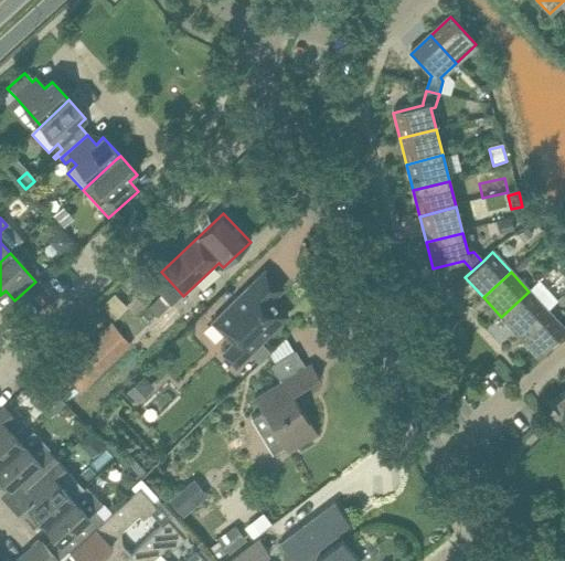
[(284,292),(265,273),(212,325),(233,346),(223,356),(236,369),(288,318),(273,303),(284,292)]
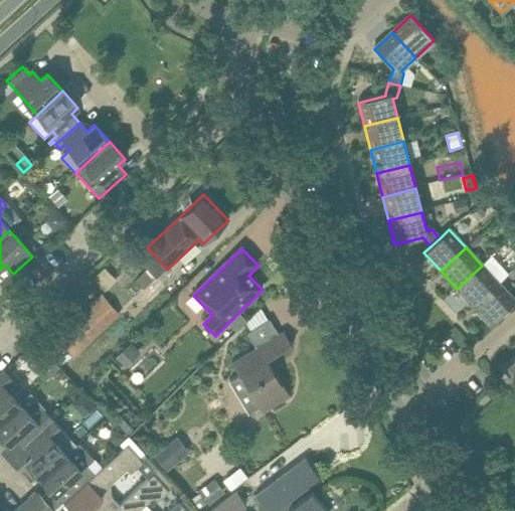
[(474,307),(499,284),(482,266),(457,289),(474,307)]
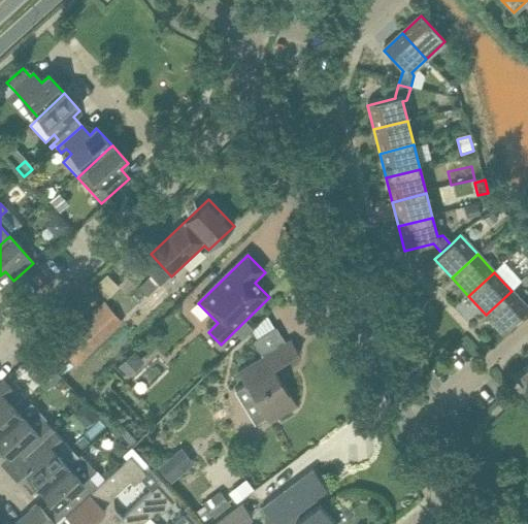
[(159,287),(151,279),(139,289),(139,290),(147,298),(159,287)]
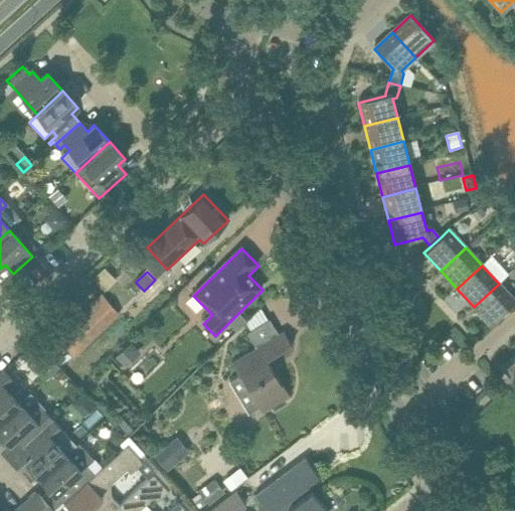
[(514,302),(502,288),(499,284),(474,307),(490,325),(514,302)]
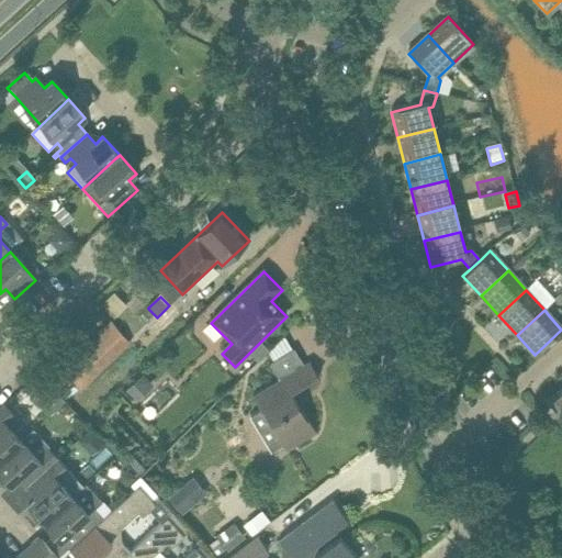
[(80,393),(130,346),(109,324),(58,370),(80,393)]
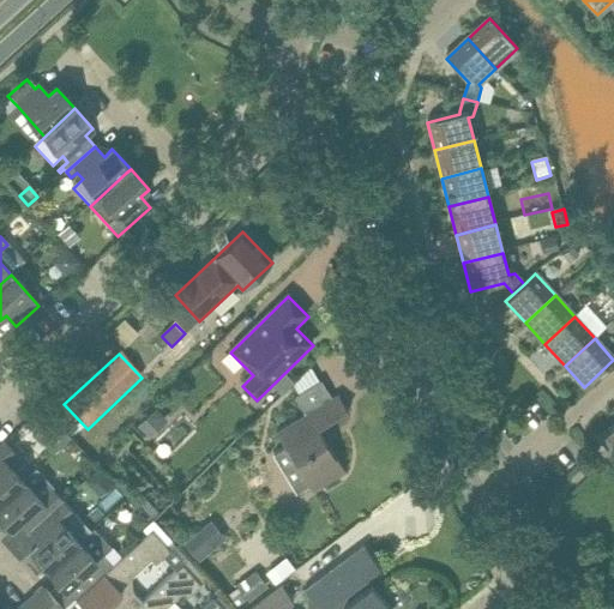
[(295,495),(308,487),(312,494),(324,487),(326,492),(342,482),(339,477),(345,474),(336,458),(335,459),(318,430),(347,412),(338,397),(332,402),(320,383),(294,398),(305,417),(276,434),(284,448),(272,457),(295,495)]
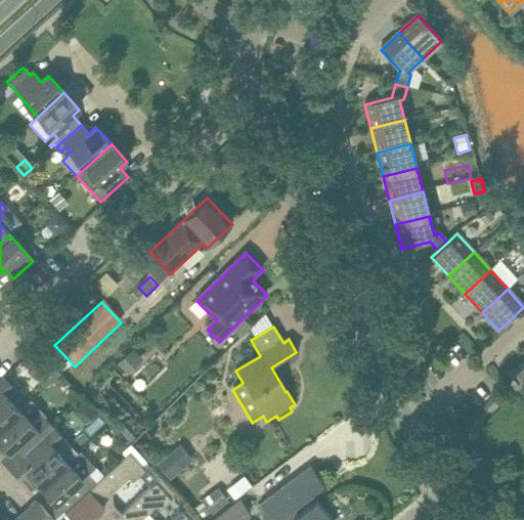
[(142,361),(132,351),(116,366),(126,378),(142,361)]
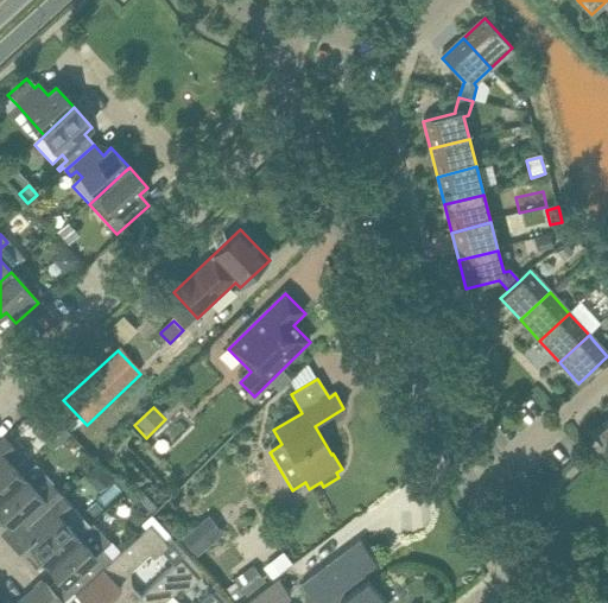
[(44,436),(55,425),(39,408),(29,418),(44,436)]
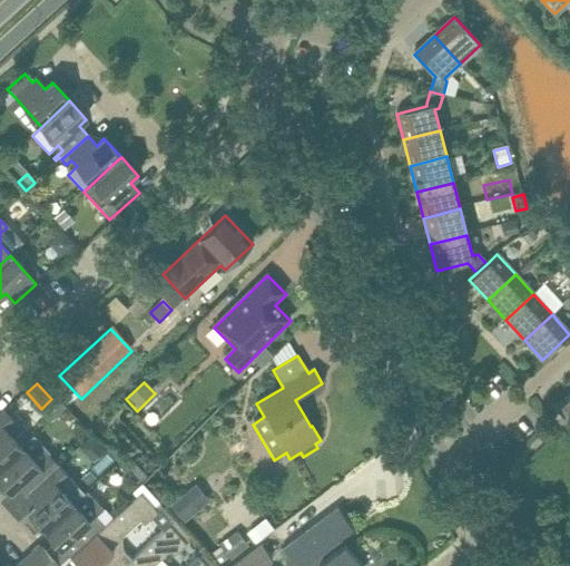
[(569,396),(557,408),(566,418),(569,413),(569,396)]
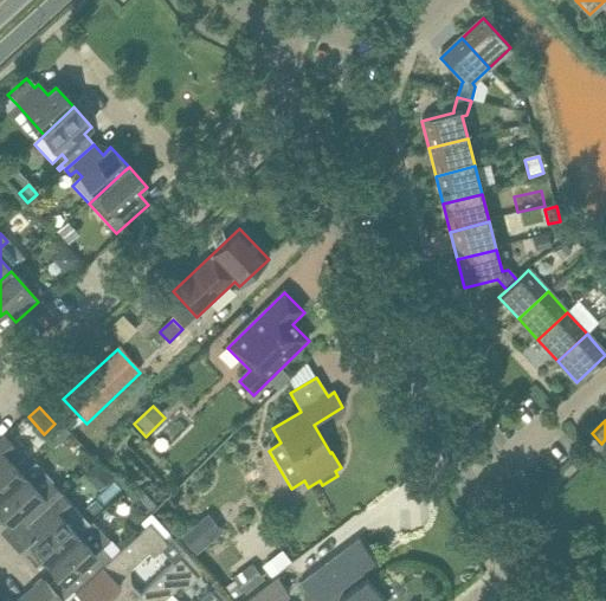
[(0,497),(24,476),(11,464),(8,460),(19,450),(7,435),(0,441),(0,497)]
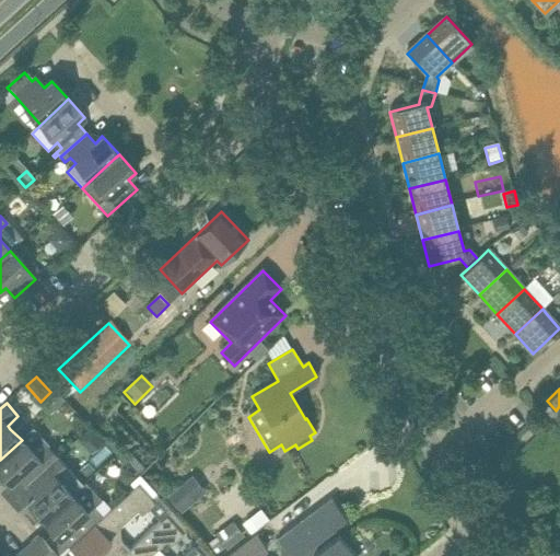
[(85,450),(95,450),(103,442),(91,430),(78,442),(85,450)]
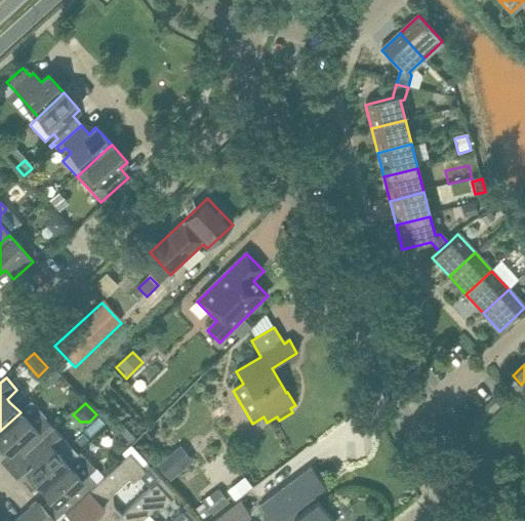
[(46,421),(36,430),(21,412),(0,431),(0,443),(9,454),(16,447),(25,456),(54,429),(46,421)]
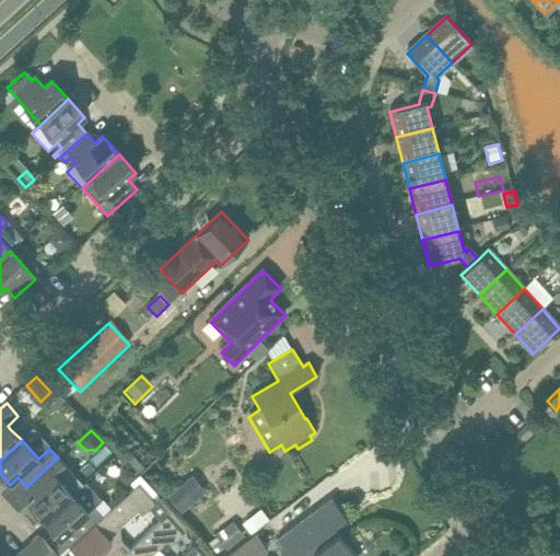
[(27,504),(44,522),(82,487),(74,478),(65,487),(56,478),(67,467),(58,458),(26,487),(35,497),(27,504)]
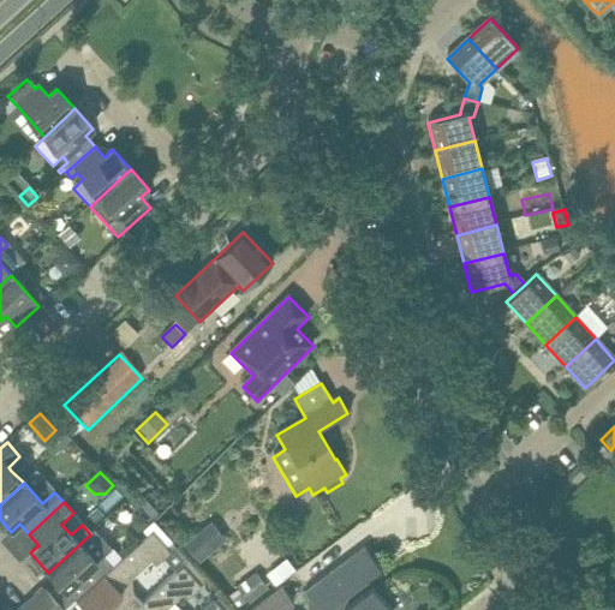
[(90,534),(48,573),(64,590),(53,599),(61,609),(88,585),(82,579),(112,551),(94,531),(90,534)]
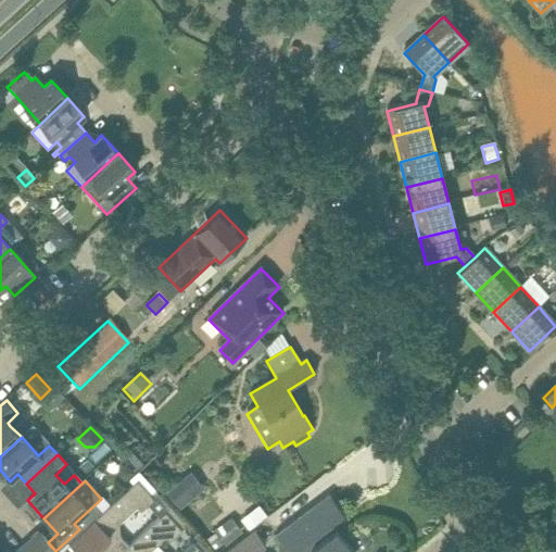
[(137,507),(140,512),(153,500),(138,483),(68,546),(73,551),(122,551),(128,546),(119,536),(118,524),(137,507)]
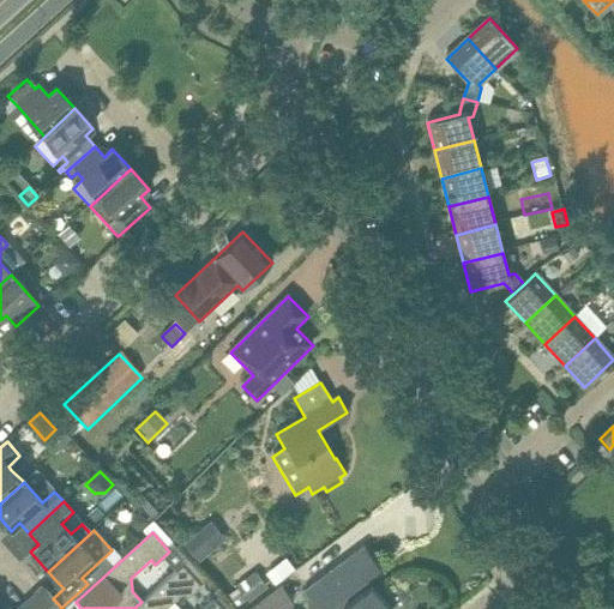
[(182,546),(198,565),(214,552),(198,532),(182,546)]
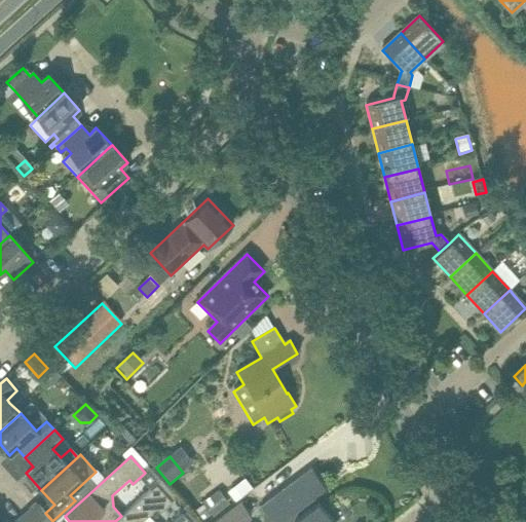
[(264,511),(263,521),(332,521),(317,502),(312,506),(308,500),(325,488),(311,470),(261,508),(264,511)]
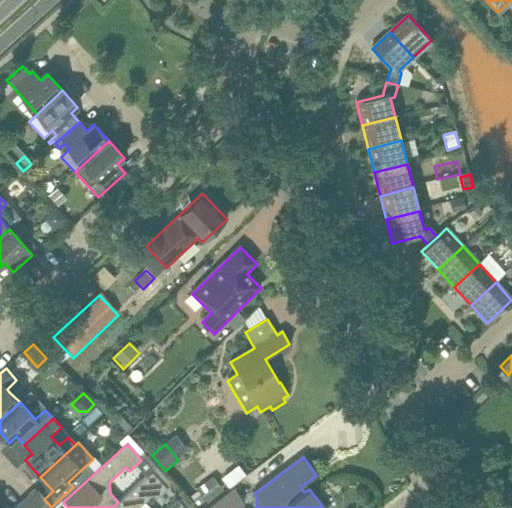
[(239,466),(221,478),(229,488),(246,477),(239,466)]
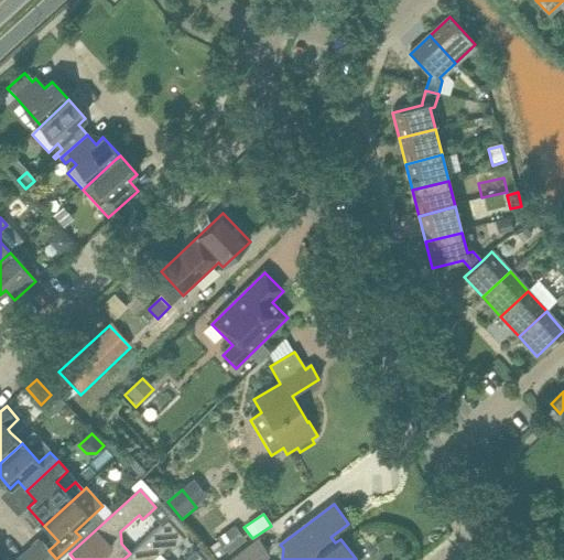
[(171,550),(184,538),(167,519),(130,553),(123,559),(152,559),(167,546),(171,550)]
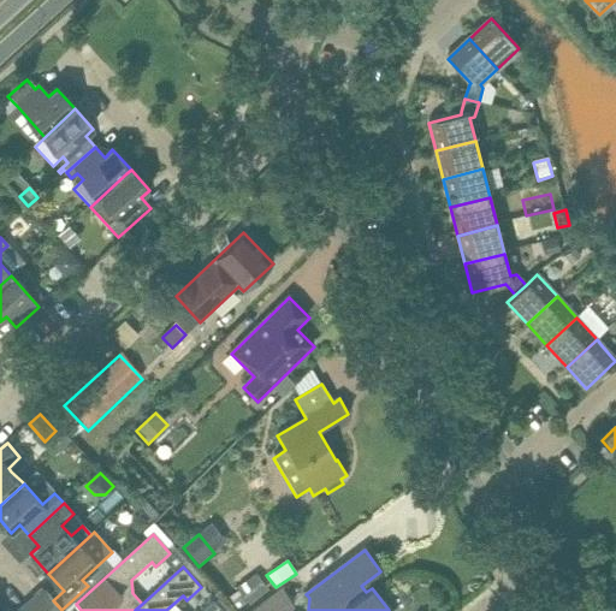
[(241,599),(248,609),(268,594),(261,585),(241,599)]
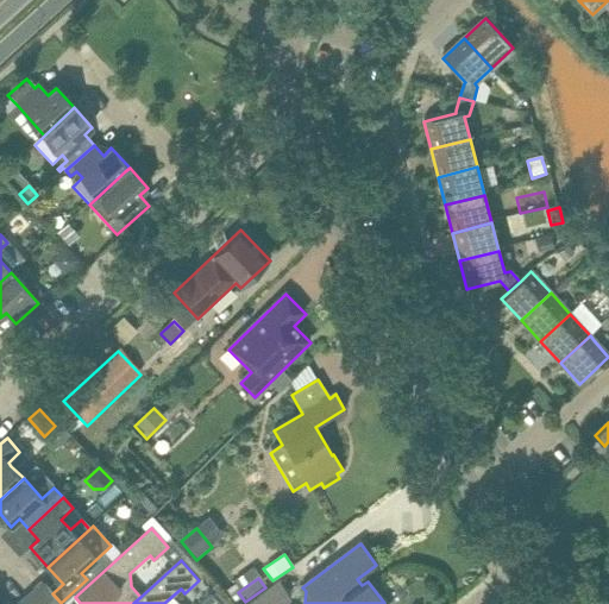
[(61,603),(52,593),(43,583),(32,593),(42,603),(61,603)]
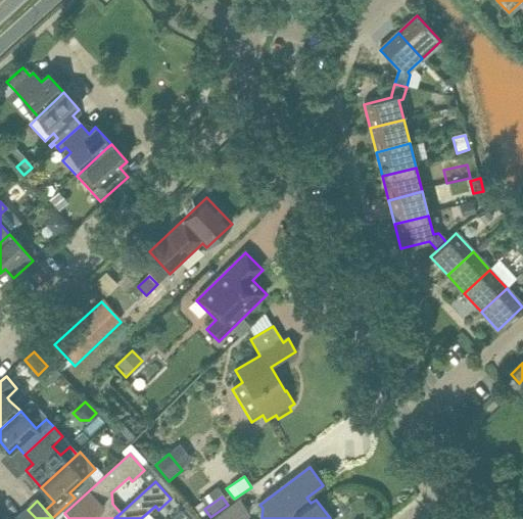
[(243,518),(249,514),(240,502),(217,518),(243,518)]
